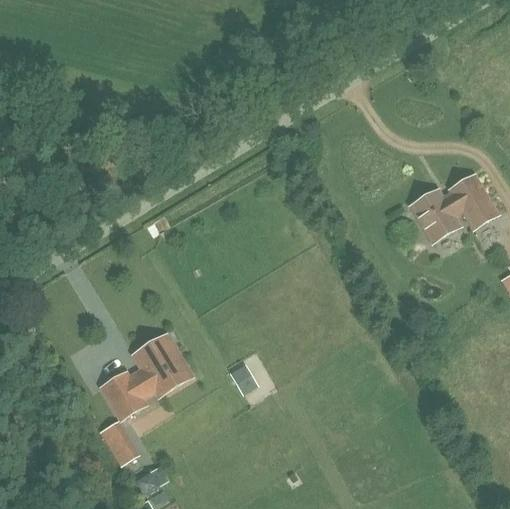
[(462,208),(465,214),(473,228),(496,214),(473,175),(450,188),(452,192),(449,194),(451,198),(444,202),(437,189),(411,205),(432,241),(458,226),(452,214),(462,208)]
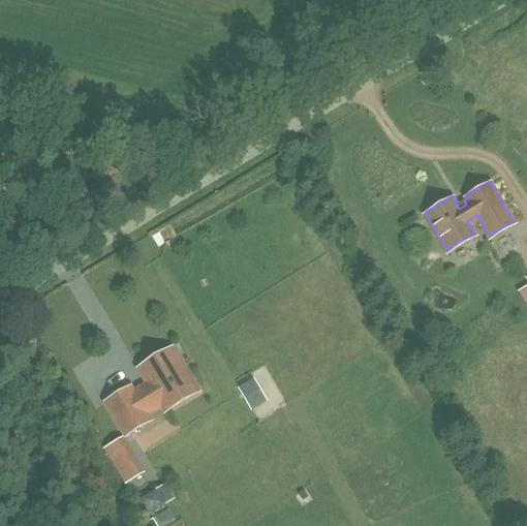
[(128,385),(104,400),(124,433),(140,424),(132,411),(148,402),(151,407),(159,403),(163,410),(196,391),(171,346),(137,367),(147,382),(131,392),(128,385)]
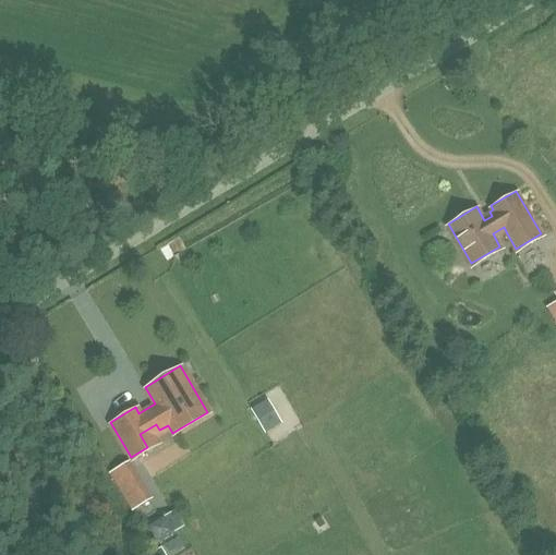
[(281,423),(274,411),(257,421),(264,433),(281,423)]
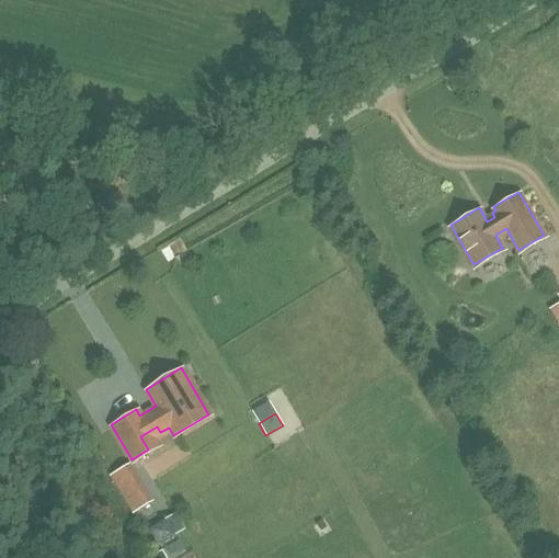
[(130,512),(151,499),(128,460),(107,473),(130,512)]
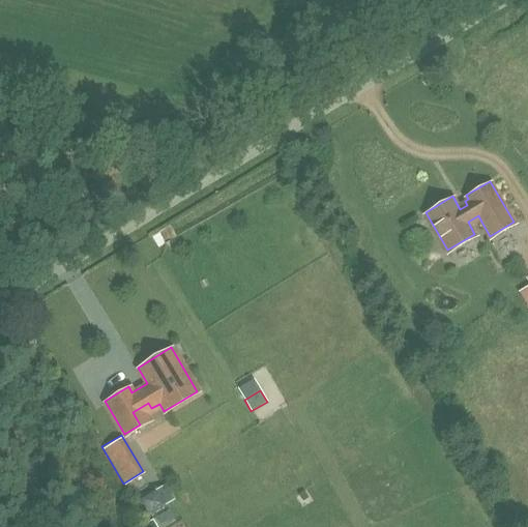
[(165,504),(153,489),(153,490),(138,500),(148,516),(165,504)]
